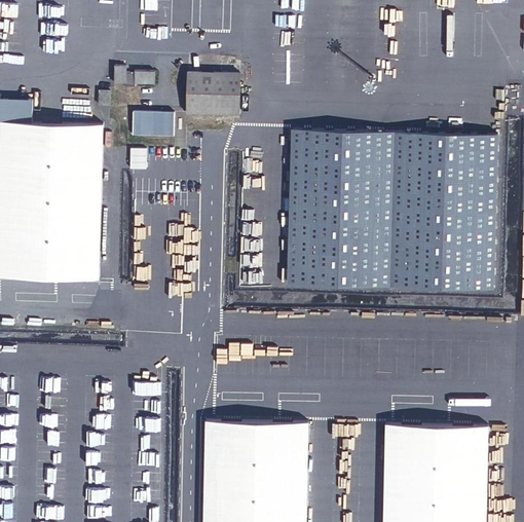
[(123,68),(111,68),(111,85),(120,85),(120,90),(134,90),(134,85),(152,86),(152,72),(132,71),(132,75),(123,75),(123,68)]
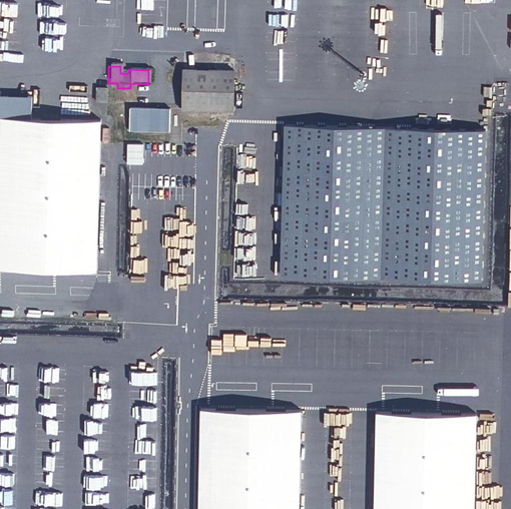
[(232,72),(180,71),(179,112),(231,113),(232,72)]
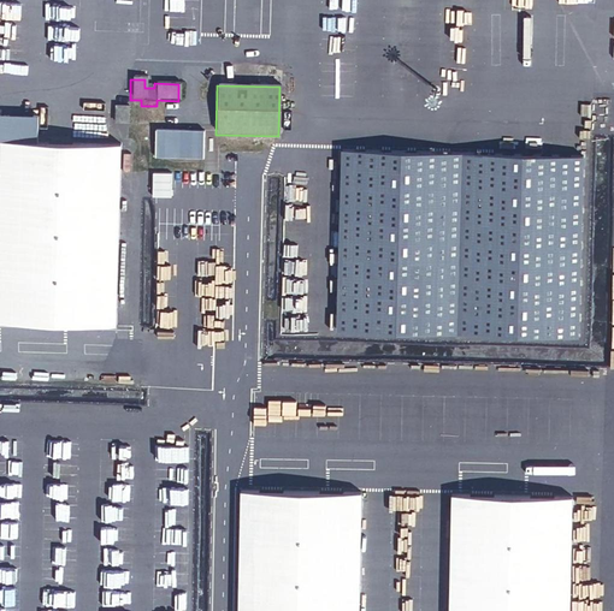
[(124,110),(110,110),(110,126),(124,126),(124,110)]
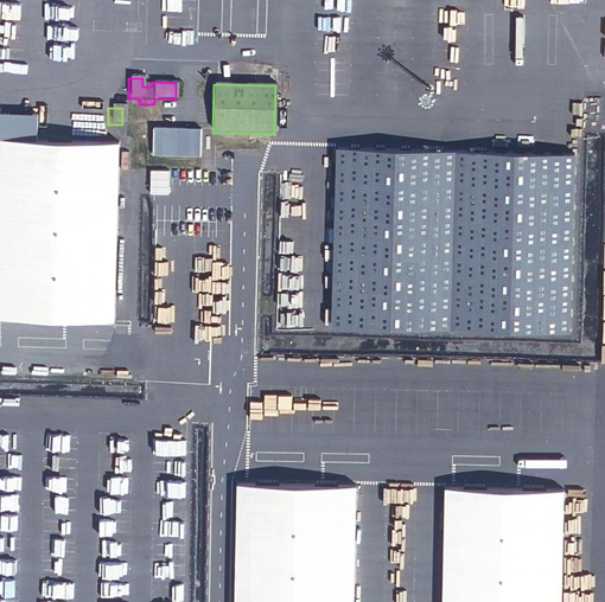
[(178,136),(178,132),(148,132),(148,159),(197,159),(197,132),(186,132),(186,136),(178,136)]
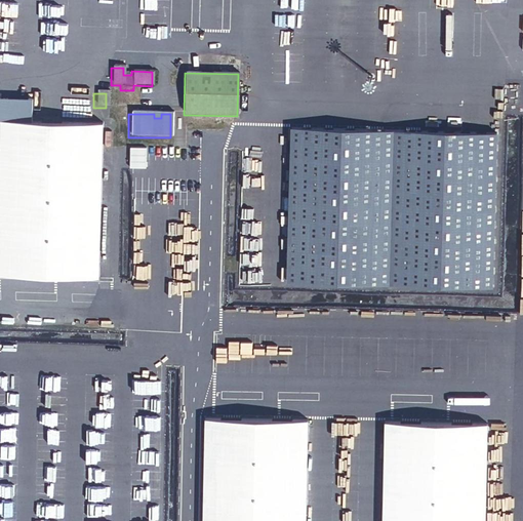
[(98,126),(0,122),(0,277),(93,281),(98,126)]
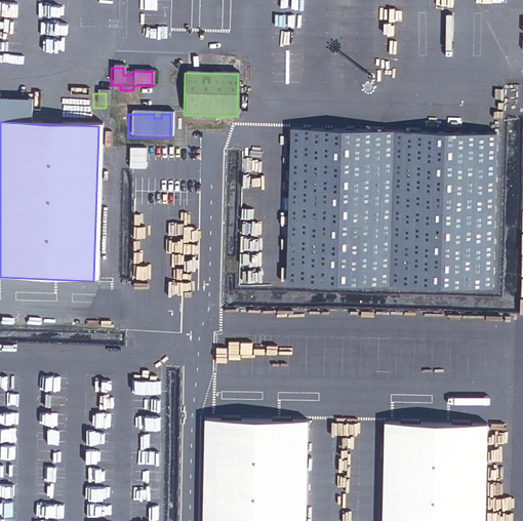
[(290,131),(286,285),(491,290),(495,136),(290,131)]
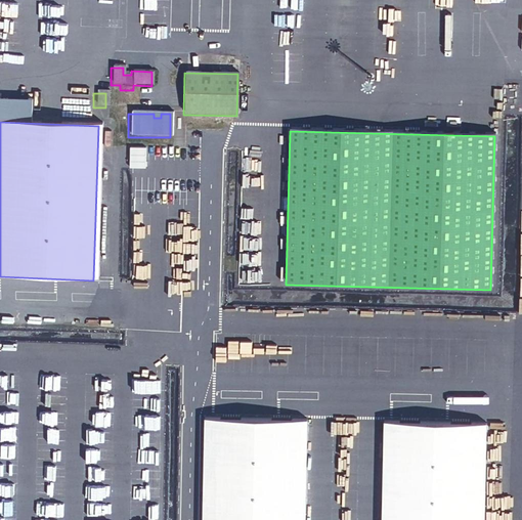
[(144,150),(129,150),(129,171),(144,171),(144,150)]
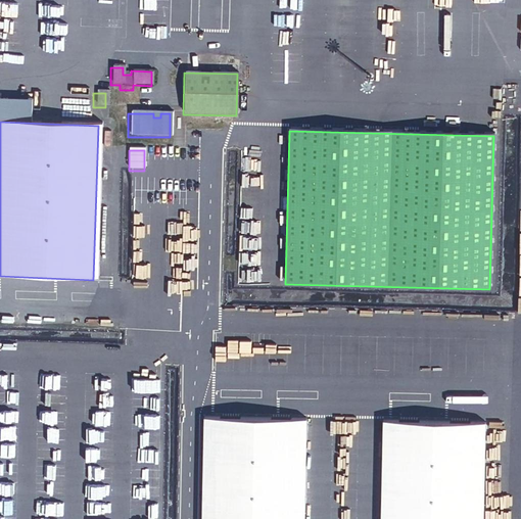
[(205,419),(202,518),(304,518),(308,422),(205,419)]
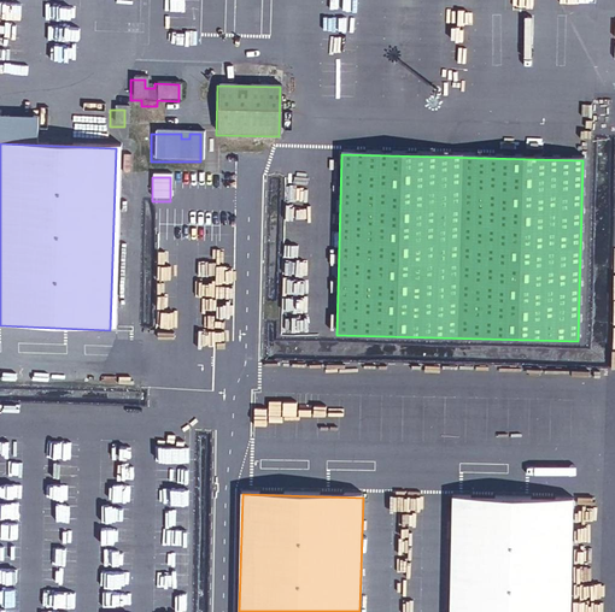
[(451,501),(449,611),(570,611),(572,502),(451,501)]
